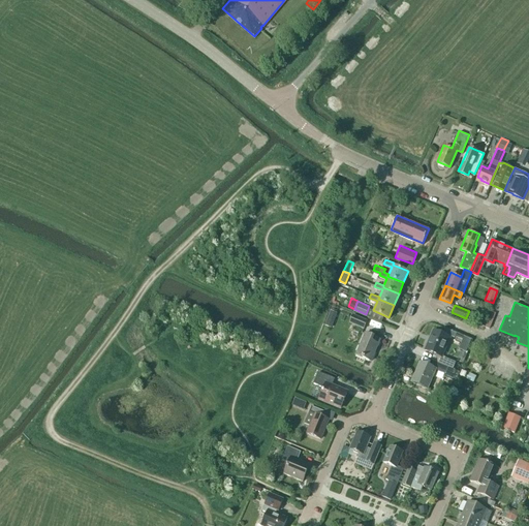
[(324,323),(332,326),(337,311),(331,308),(324,323)]
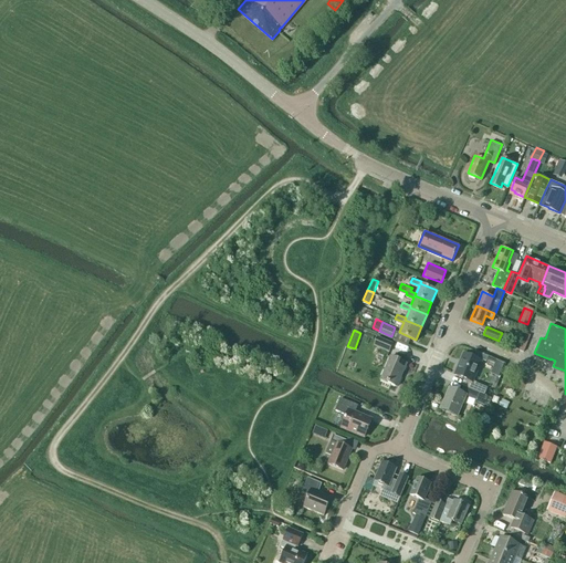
[(499,341),(507,345),(511,336),(502,333),(499,340),(499,341)]
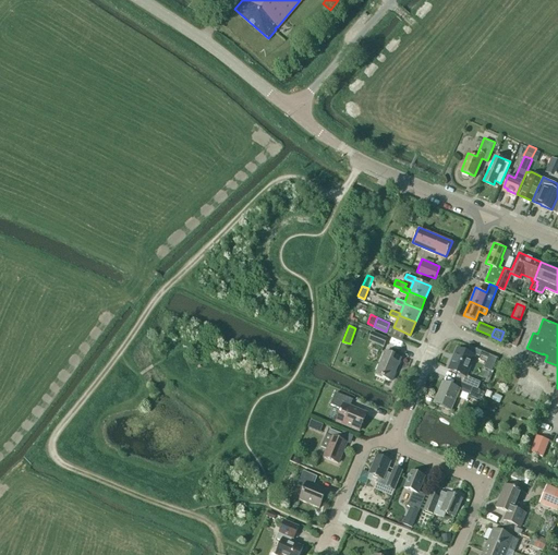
[(385,344),(388,337),(372,330),(368,337),(385,344)]
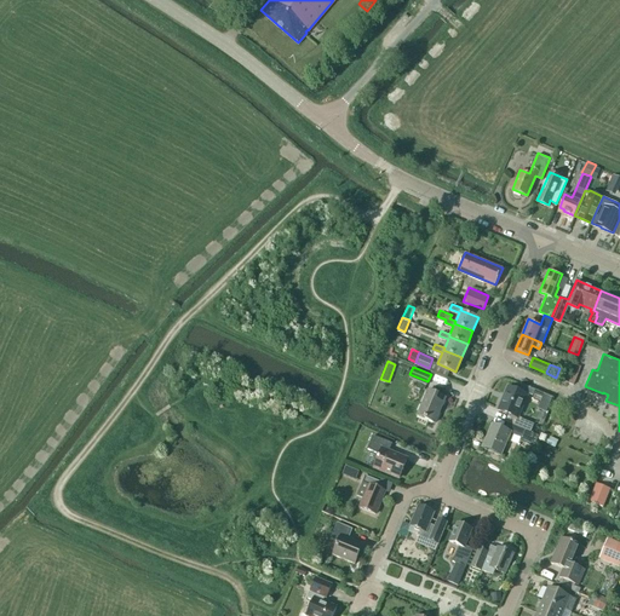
[(527,393),(509,386),(499,408),(511,413),(507,420),(530,430),(530,429),(537,431),(540,425),(534,421),(517,414),(527,393)]
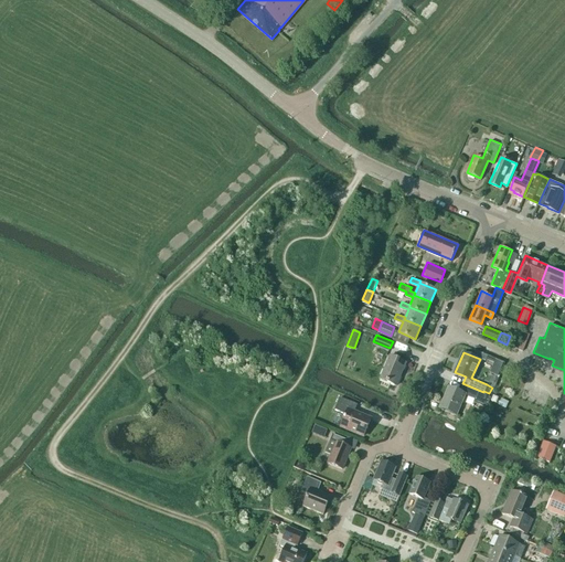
[(405,361),(390,354),(380,377),(396,383),(405,361)]
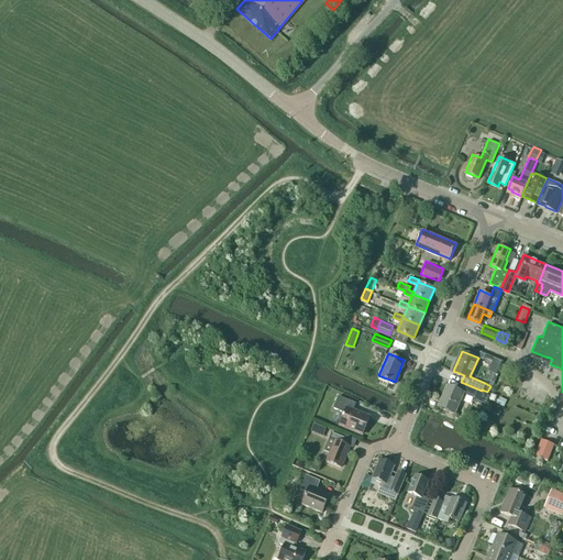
[(464,392),(474,396),(472,398),(485,404),(489,394),(461,382),(459,388),(446,383),(438,405),(455,413),(462,398),(464,392)]
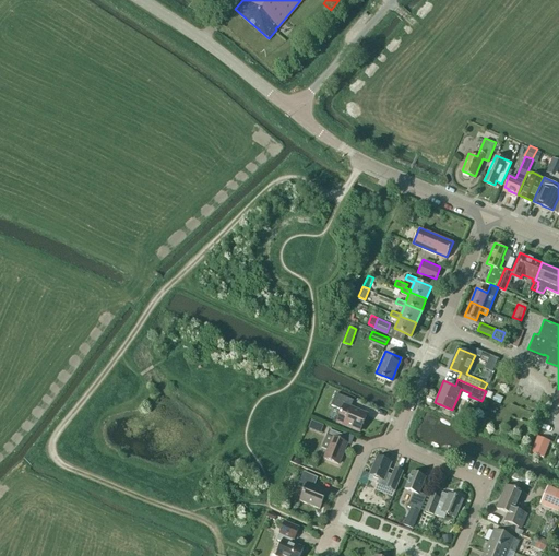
[(461,389),(459,395),(465,398),(467,392),(461,389)]
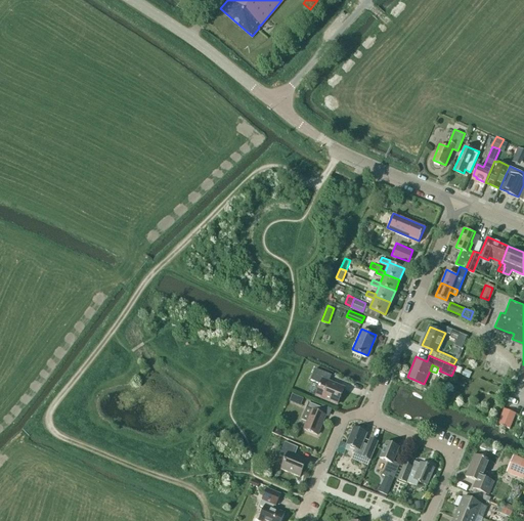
[(310,378),(320,383),(316,393),(337,402),(344,387),(329,381),(332,374),(315,366),(310,378)]
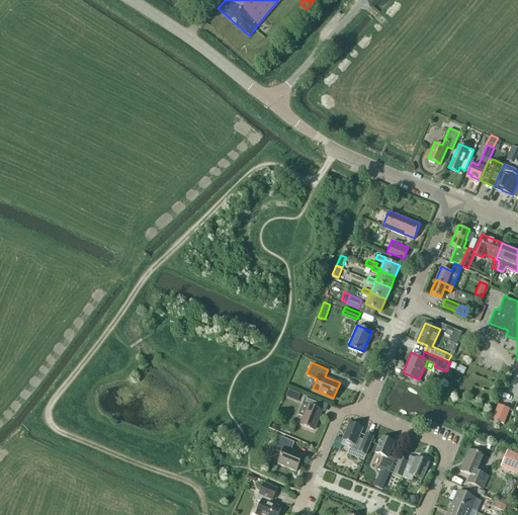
[(285,395),(297,399),(299,392),(288,388),(285,395)]
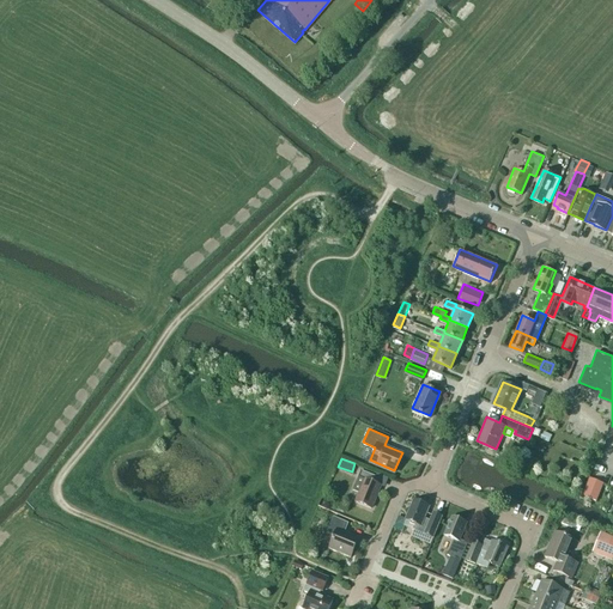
[(365,477),(356,499),(371,506),(381,483),(372,480),(376,474),(360,468),(358,475),(365,477)]
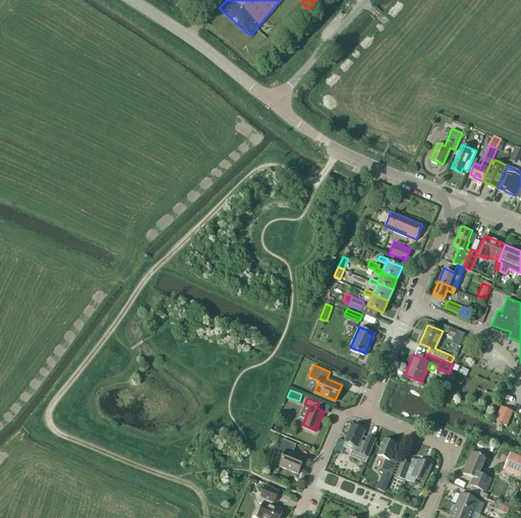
[(501,405),(496,420),(503,423),(509,407),(501,405)]
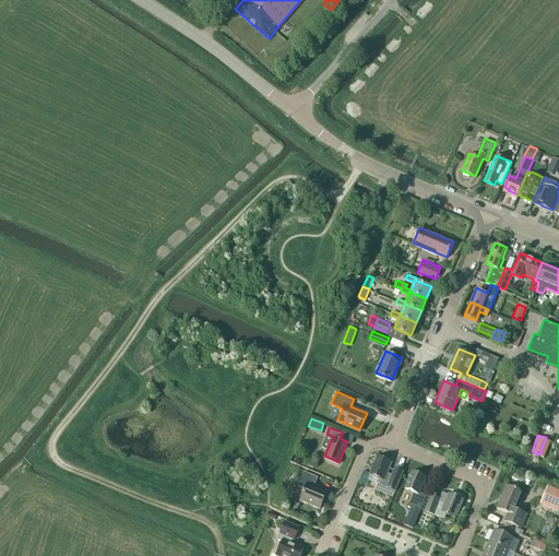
[(377,481),(394,488),(403,469),(395,466),(392,473),(387,471),(391,460),(378,454),(370,472),(379,476),(377,481)]
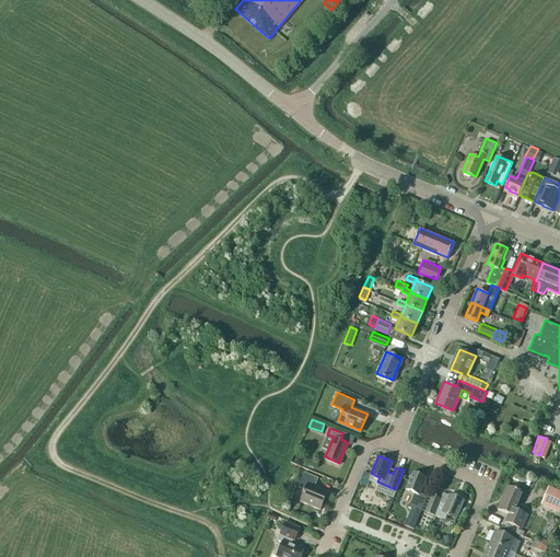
[(299,485),(305,488),(301,500),(321,508),(328,489),(315,484),(318,476),(304,471),(299,485)]
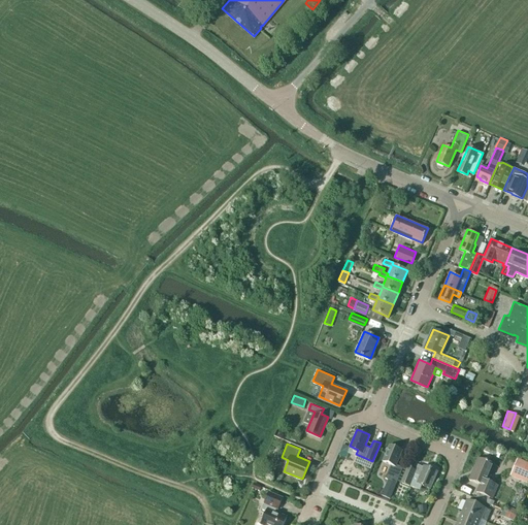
[(383,460),(391,463),(385,477),(390,479),(387,485),(394,488),(396,482),(403,466),(395,463),(401,449),(390,444),(383,460)]
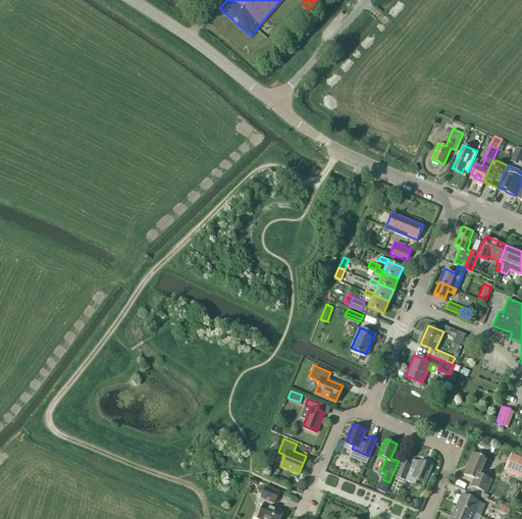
[(477,444),(493,450),(494,446),(479,439),(477,444)]
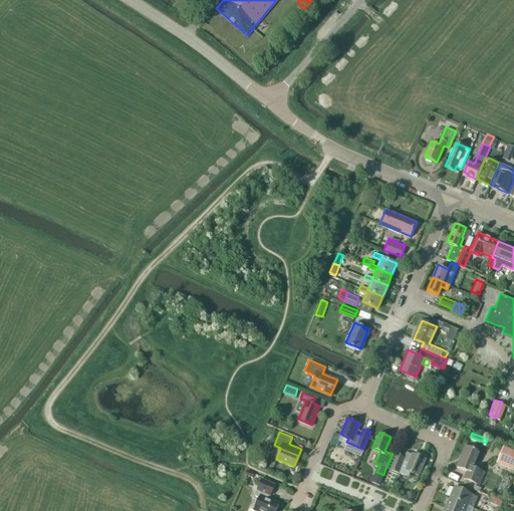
[(457,465),(468,470),(464,477),(466,478),(463,483),(480,490),(481,487),(476,485),(477,483),(479,484),(485,471),(475,467),(481,451),(466,444),(457,465)]
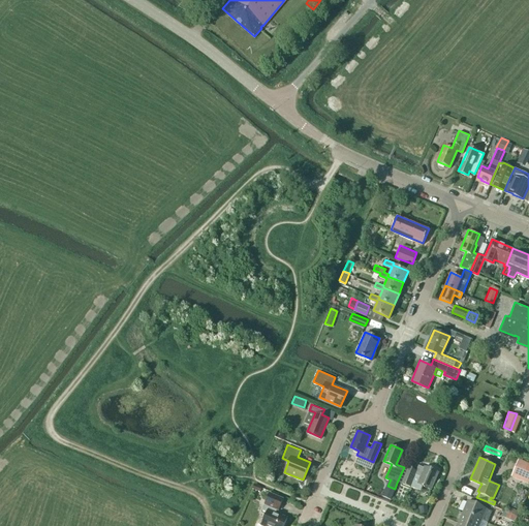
[(528,466),(517,462),(512,472),(528,480),(528,466)]
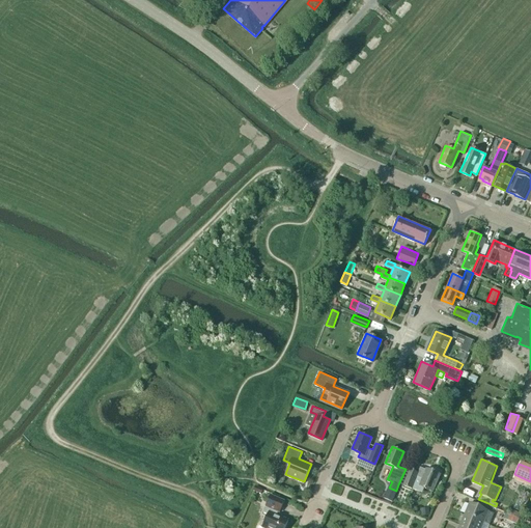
[(422,492),(424,487),(431,490),(439,473),(427,468),(426,469),(422,467),(419,468),(418,471),(411,468),(403,483),(422,492)]
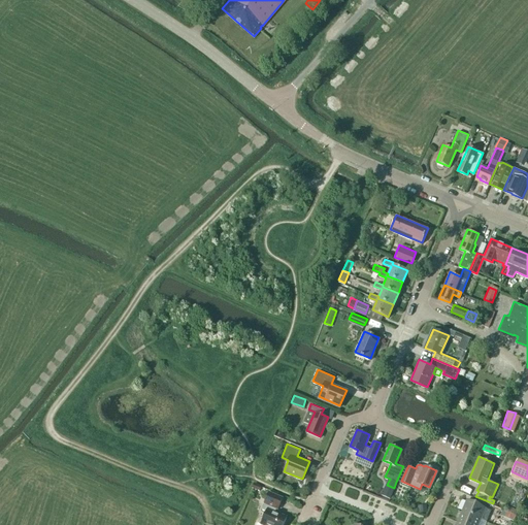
[(392,491),(384,488),(382,493),(390,497),(392,491)]
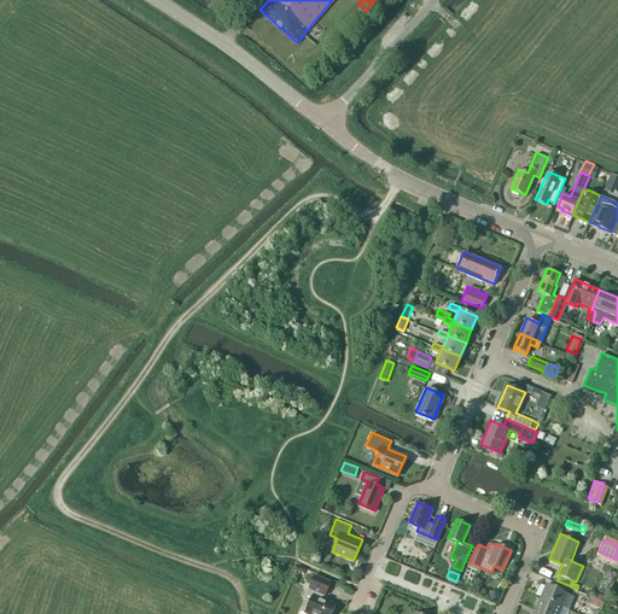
[(312,613),(330,613),(336,602),(321,597),(322,594),(325,594),(331,580),(315,574),(309,588),(307,595),(312,596),(307,609),(313,612),(312,613)]
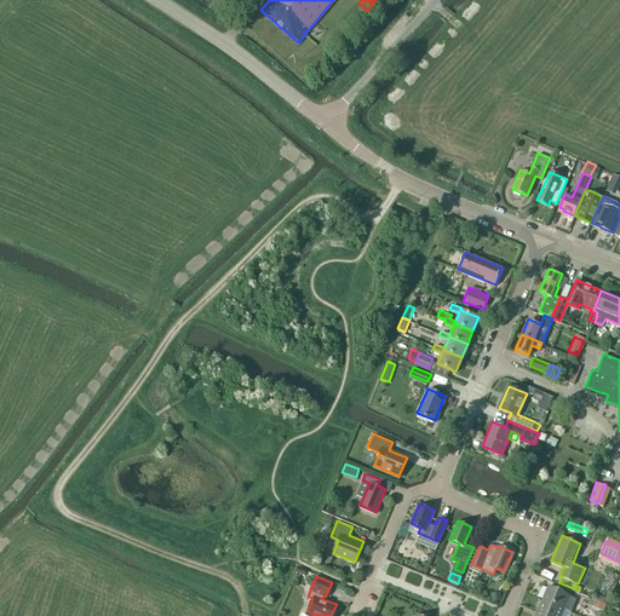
[(564,606),(572,609),(577,598),(569,594),(547,585),(543,598),(564,608),(564,606)]
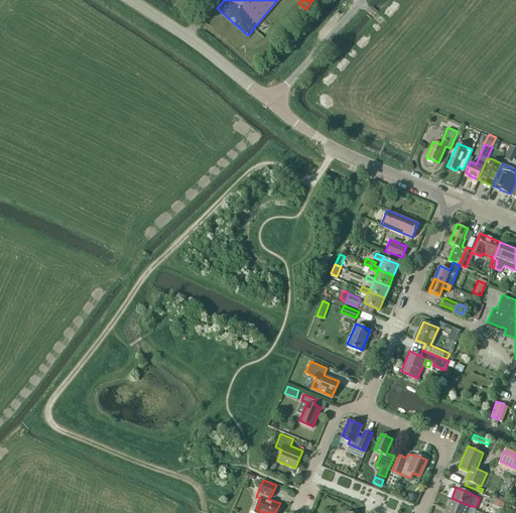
[(334,500),(348,507),(354,494),(339,488),(334,500)]
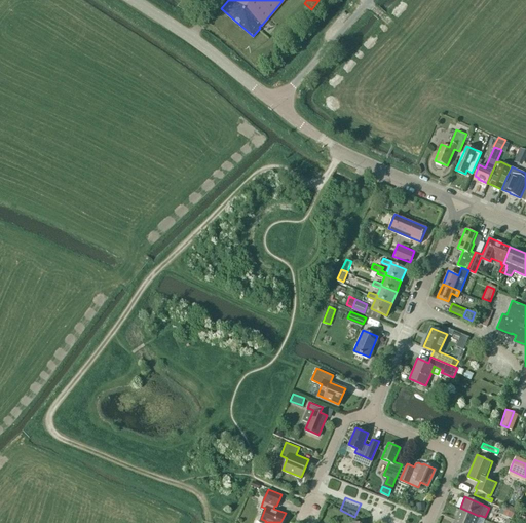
[(504,508),(514,512),(516,507),(506,503),(504,508)]
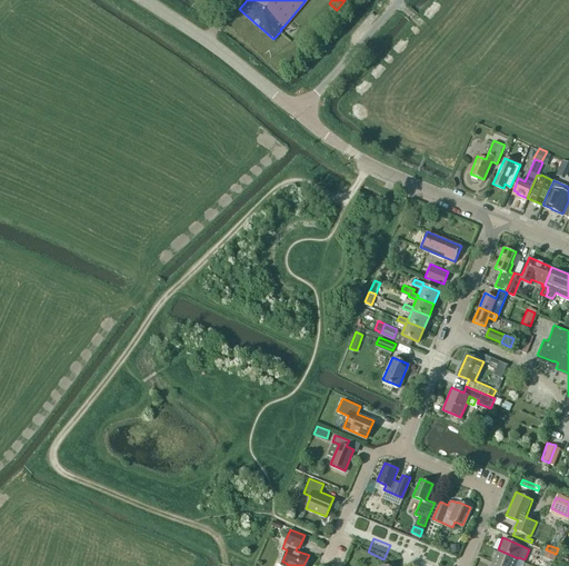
[(498,549),(492,560),(505,565),(513,565),(518,558),(498,549)]
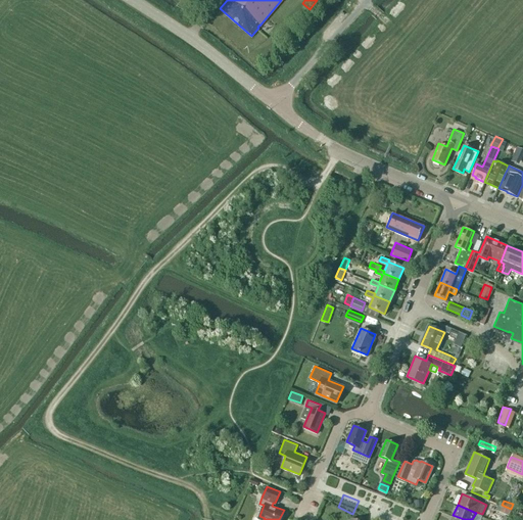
[(502,506),(500,511),(508,514),(511,509),(502,506)]
